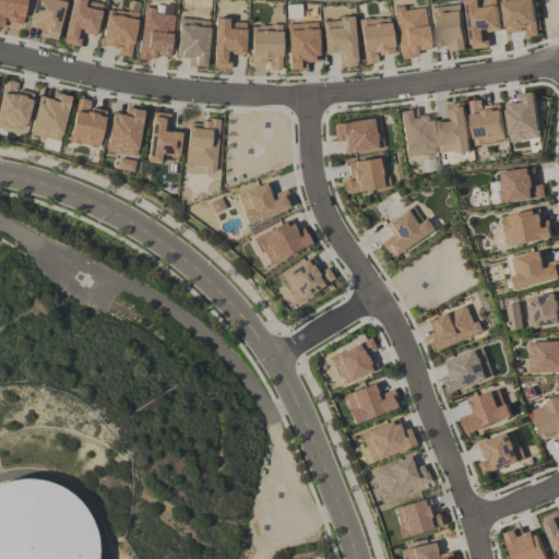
[(4,21),(23,24),(25,0),(0,0),(0,27),(3,28),(4,21)]
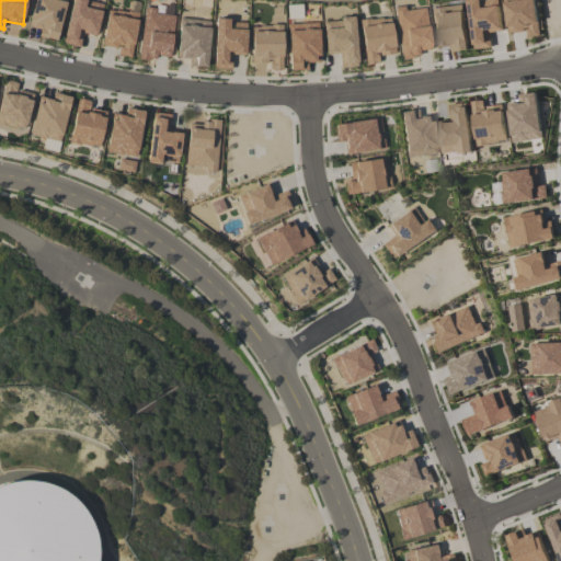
[(33,0),(27,26),(41,30),(38,36),(56,41),(65,0),(33,0)]
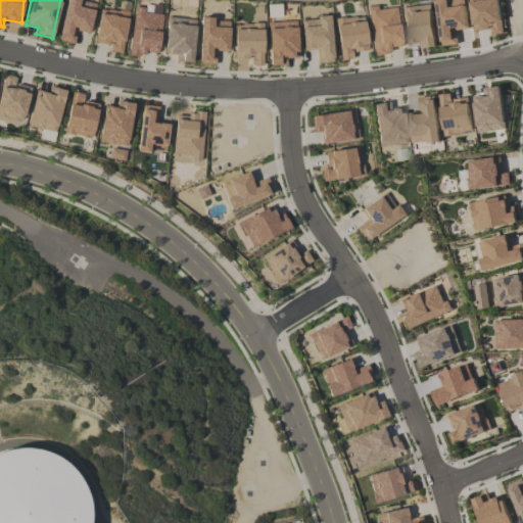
[(96,2),(85,0),(65,0),(58,41),(75,44),(77,31),(90,34),(96,2)]
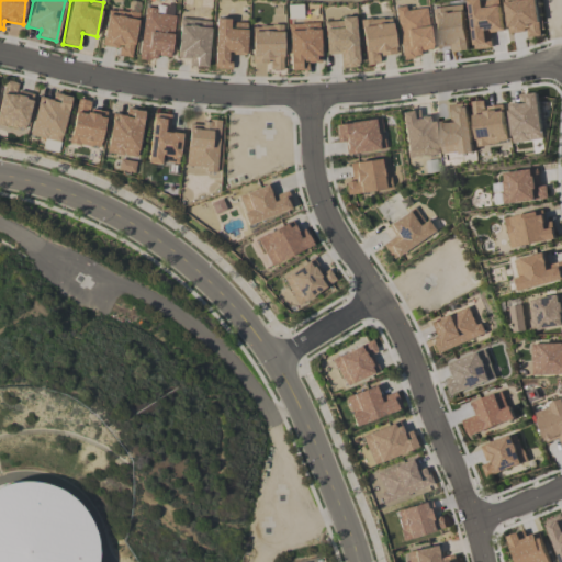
[(503,31),(499,7),(482,9),(480,0),(467,0),(474,49),(492,47),(490,33),(503,31)]
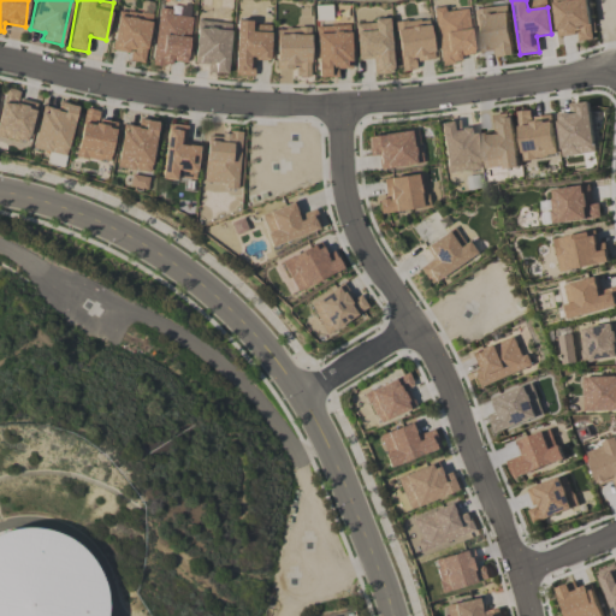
[(552,0),(557,37),(576,35),(578,41),(592,39),(586,0),(552,0)]
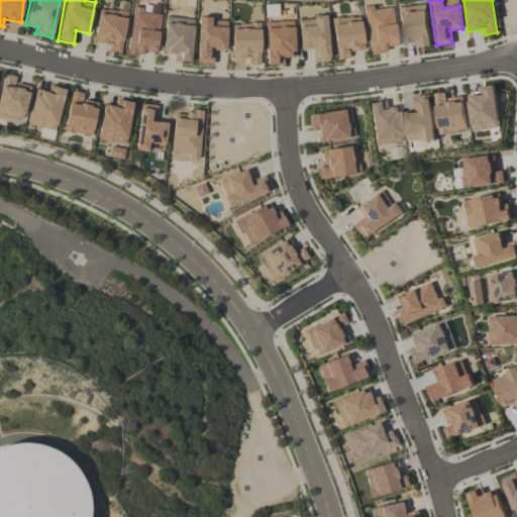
[(402,43),(414,42),(415,47),(430,46),(426,4),(398,7),(402,43)]
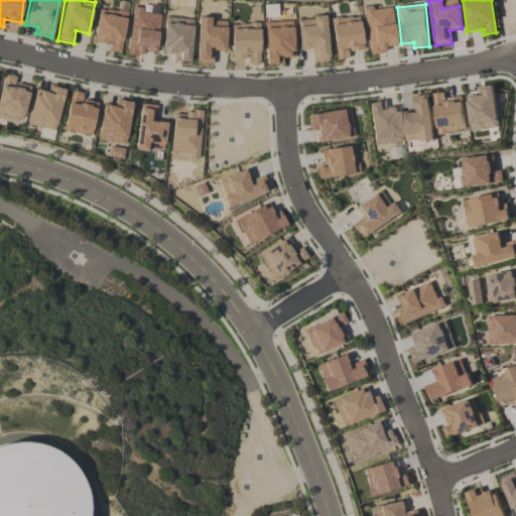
[(363,7),(369,54),(385,52),(385,46),(396,45),(391,7),(372,10),(372,6),(363,7)]
